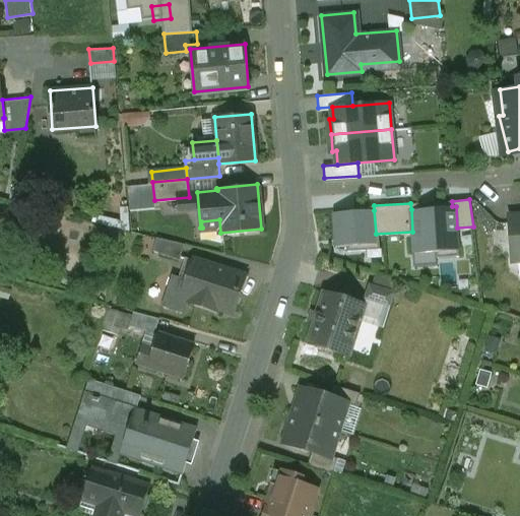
[(452,206),(411,209),(412,232),(413,251),(459,248),(457,228),(456,206),(452,206)]
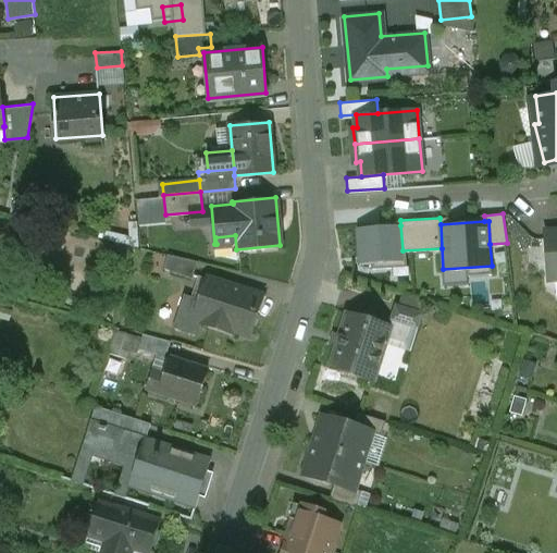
[(400,225),(359,228),(361,262),(403,260),(403,250),(400,225)]
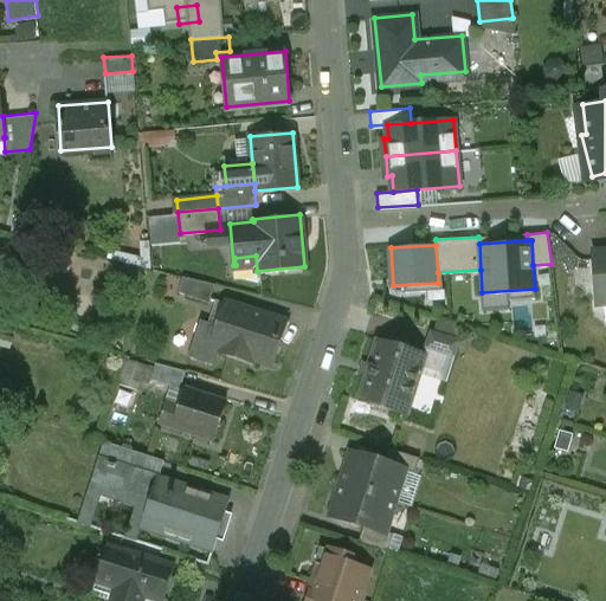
[(605,249),(594,250),(598,302),(605,301),(605,249)]
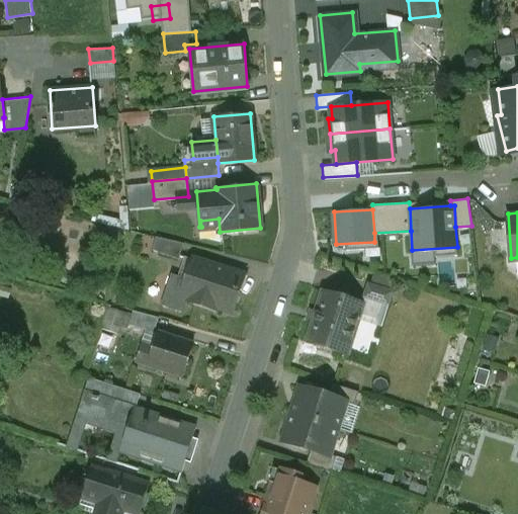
[(219,219),(200,221),(201,227),(199,227),(200,233),(221,238),(220,232),(219,219)]
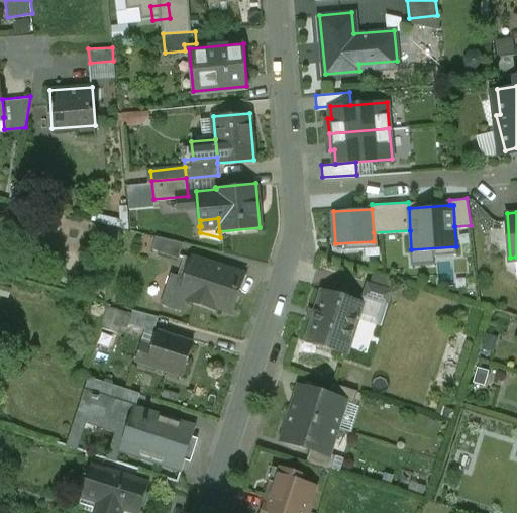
[(184,241),(156,234),(151,247),(179,257),(184,241)]
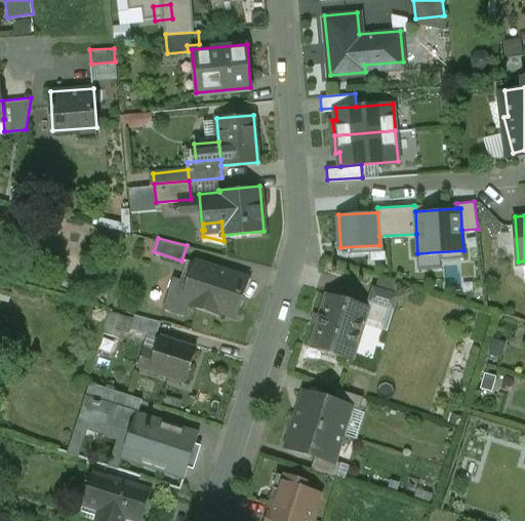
[(247,276),(195,259),(188,281),(188,283),(193,284),(187,302),(189,303),(218,312),(219,309),(237,314),(243,292),(242,292),(247,276)]
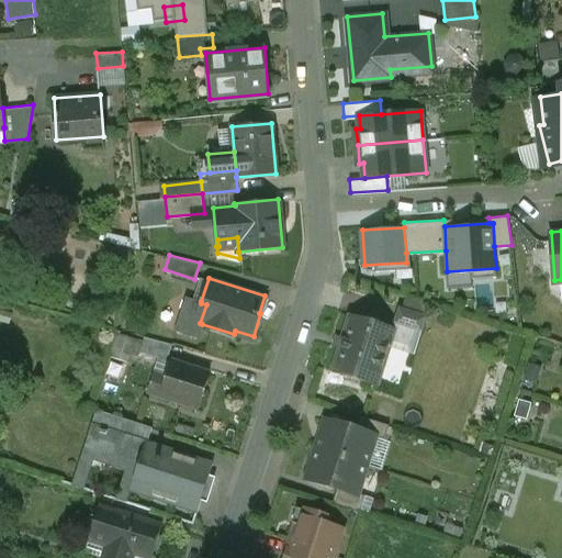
[(201,301),(186,297),(176,328),(198,335),(202,324),(200,323),(206,304),(201,303),(201,301)]
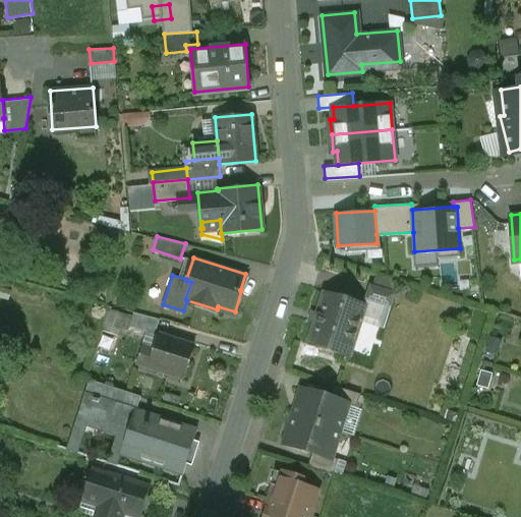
[(395,291),(370,283),(365,296),(391,304),(395,291)]
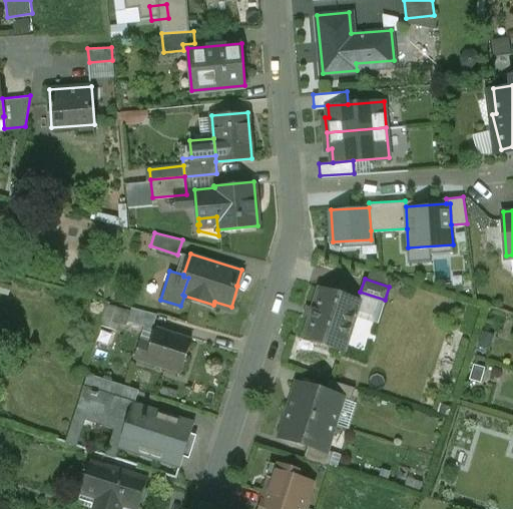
[(360,298),(320,286),(304,337),(344,350),(360,298)]
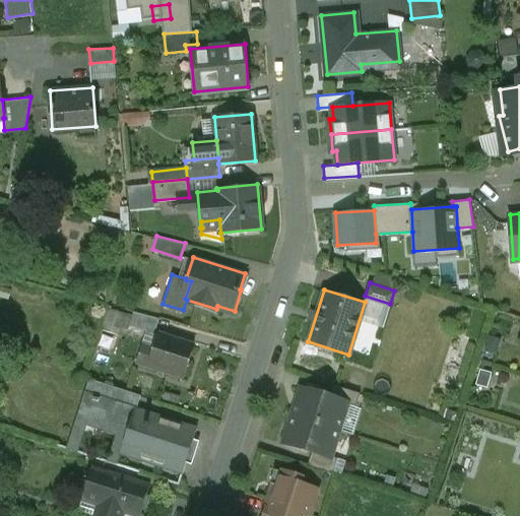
[(365,302),(348,355),(372,362),(388,310),(365,302)]
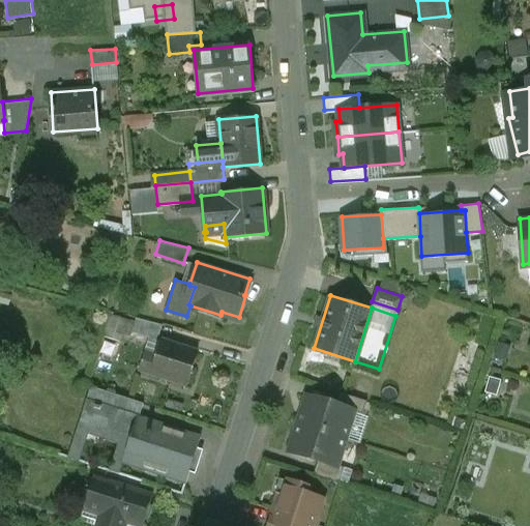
[(115,311),(107,332),(127,340),(136,318),(115,311)]
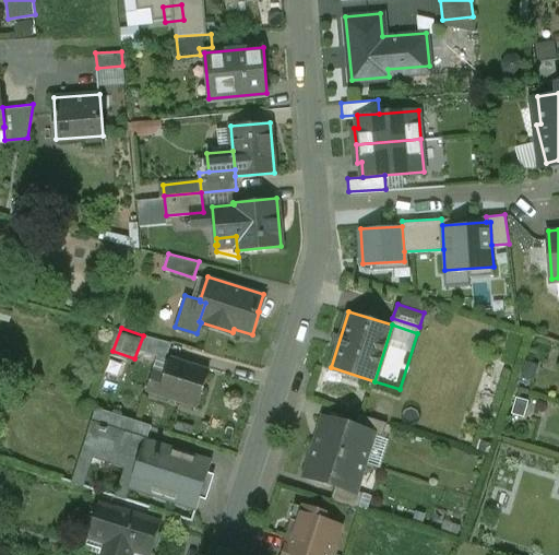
[(171,341),(144,333),(139,349),(157,354),(166,356),(171,341)]
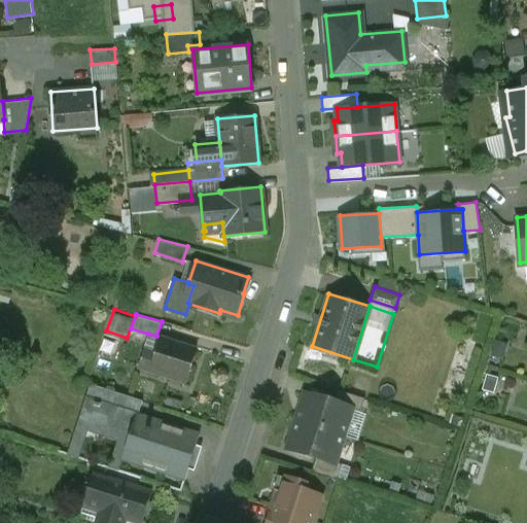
[(156,336),(148,334),(138,364),(186,381),(197,348),(156,336)]
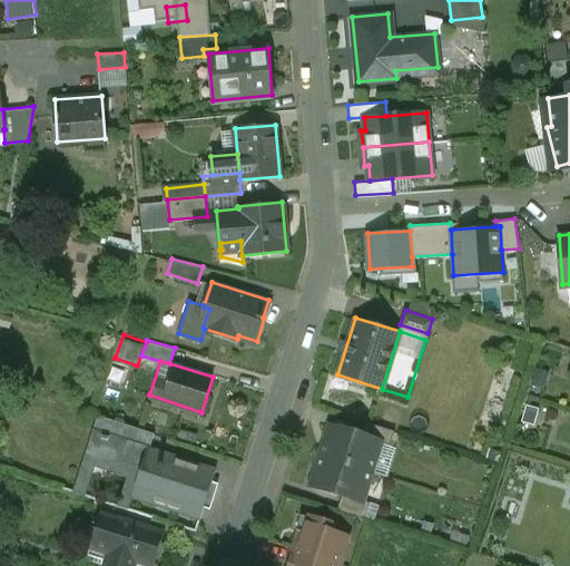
[(155,432),(98,413),(94,428),(104,431),(104,430),(150,445),(155,432)]
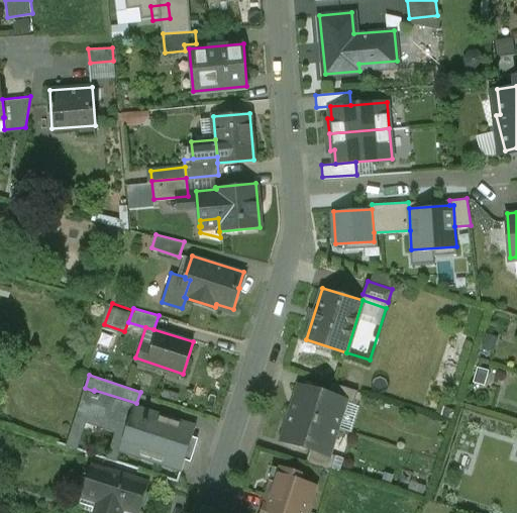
[(357,389),(330,381),(327,393),(345,399),(345,400),(353,403),(357,389)]
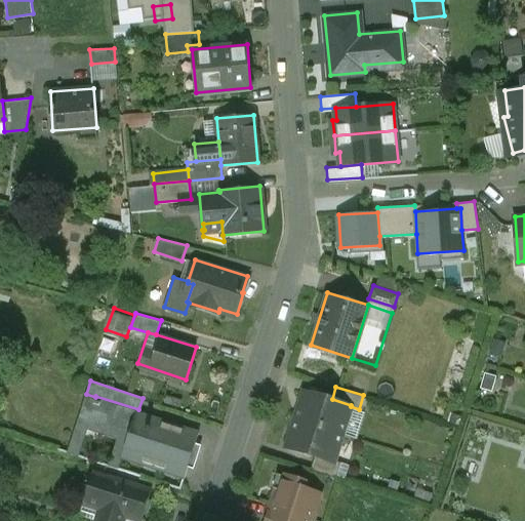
[(332,399),(305,390),(295,417),(341,432),(351,406),(351,405),(332,399)]
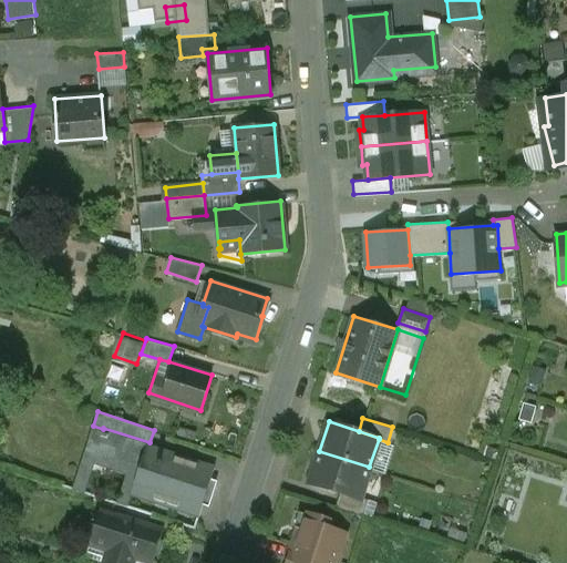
[(215,466),(148,444),(150,442),(103,428),(103,429),(100,439),(102,440),(98,452),(141,466),(132,492),(199,514),(215,466)]
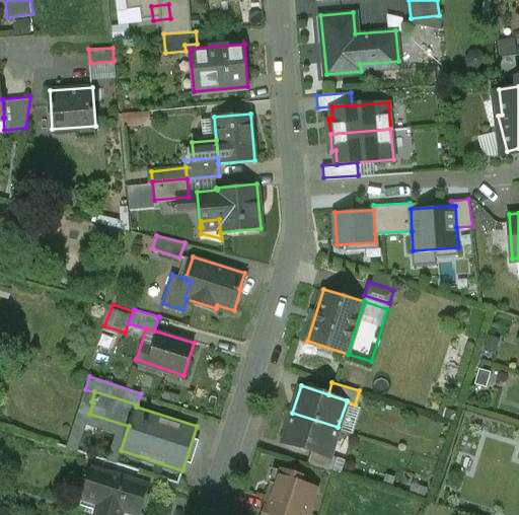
[(338,427),(292,413),(284,440),(311,449),(329,454),(329,453),(338,427)]
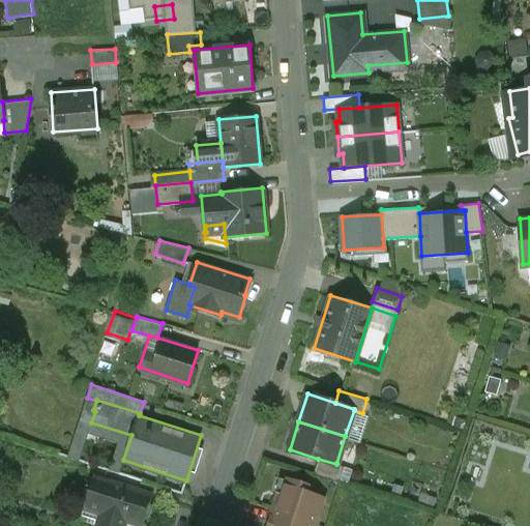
[(336,464),(318,459),(315,471),(340,478),(344,465),(336,463),(336,464)]
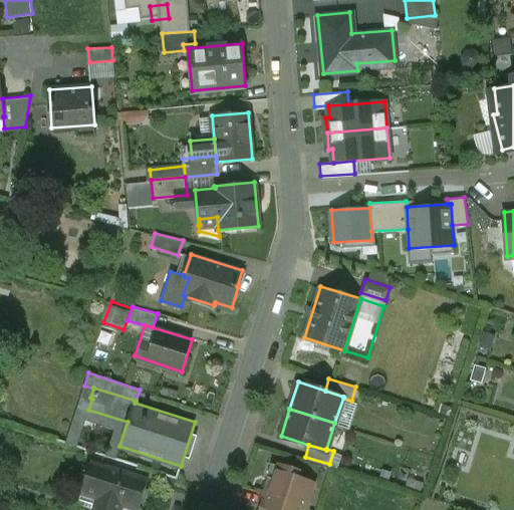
[(147,478),(108,466),(107,468),(90,462),(81,491),(99,497),(94,509),(135,509),(137,507),(137,508),(147,478)]
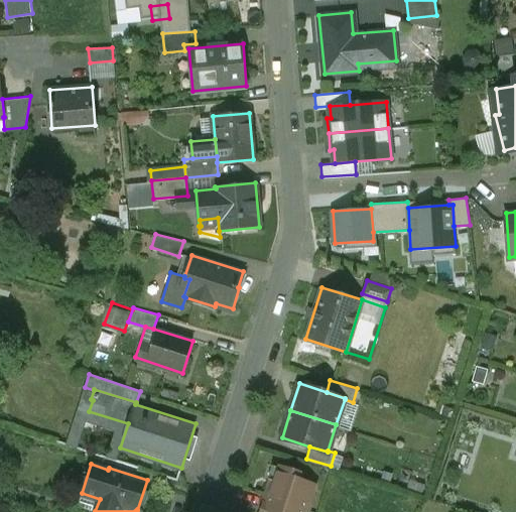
[(300,472),(279,466),(275,480),(271,479),(261,511),(304,511),(313,484),(298,478),(300,472)]
